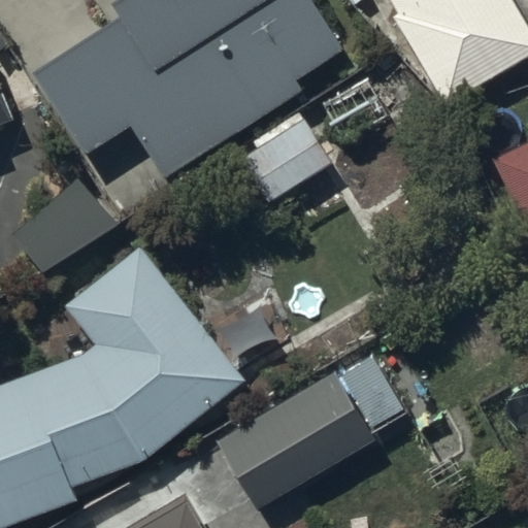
[(117,15),(30,71),(84,154),(129,124),(163,178),(301,89),(295,78),(344,47),(314,0),(112,0),(108,3),(117,15)]
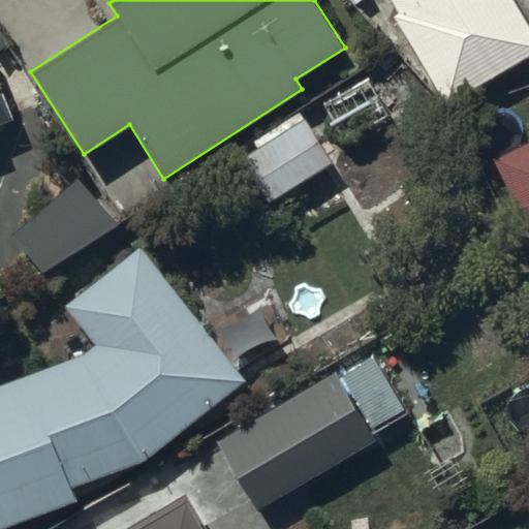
[(391,0),(398,11),(392,14),(443,106),(528,55),(528,25),(514,0),(391,0)]
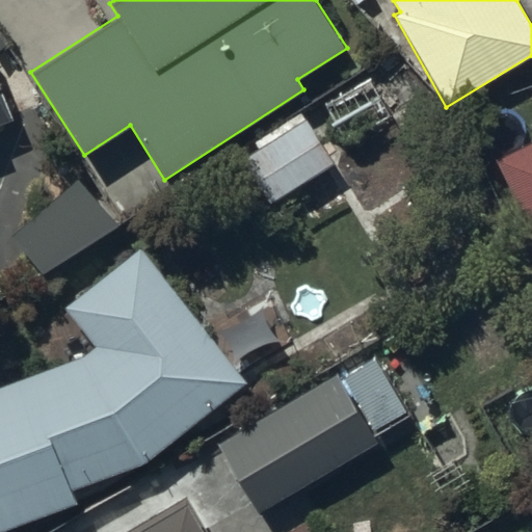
[(0,125),(12,120),(0,88),(0,125)]
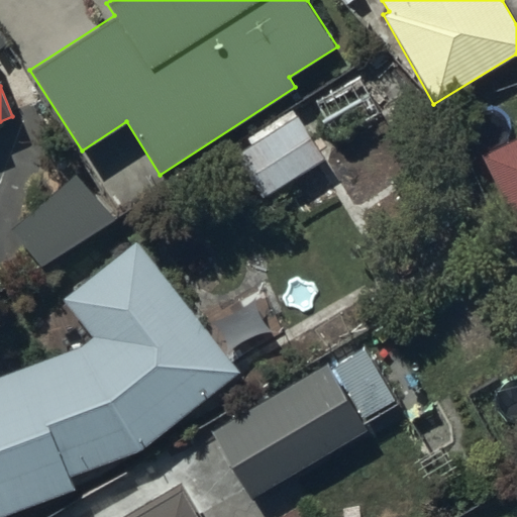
[(295,108),(247,136),(252,144),(232,156),(257,198),(325,159),(295,108)]
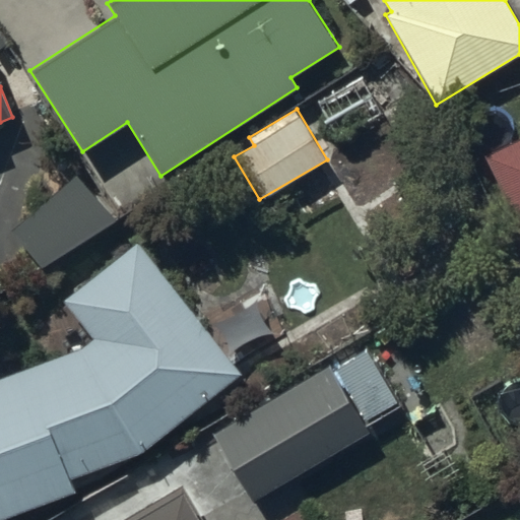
[(519,137),(485,154),(519,226),(519,137)]
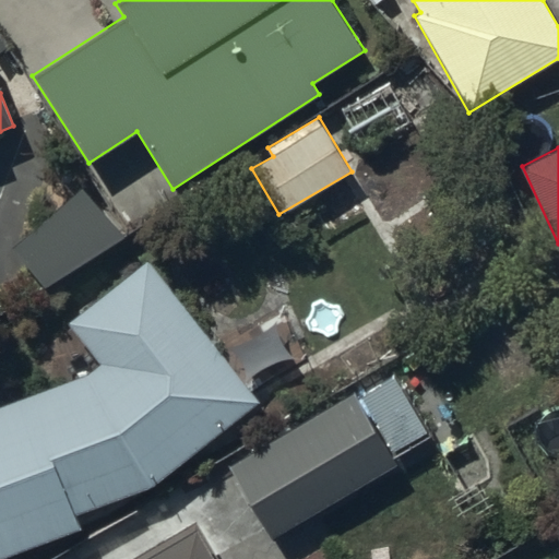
[(88,186),(9,244),(45,292),(125,234),(88,186)]
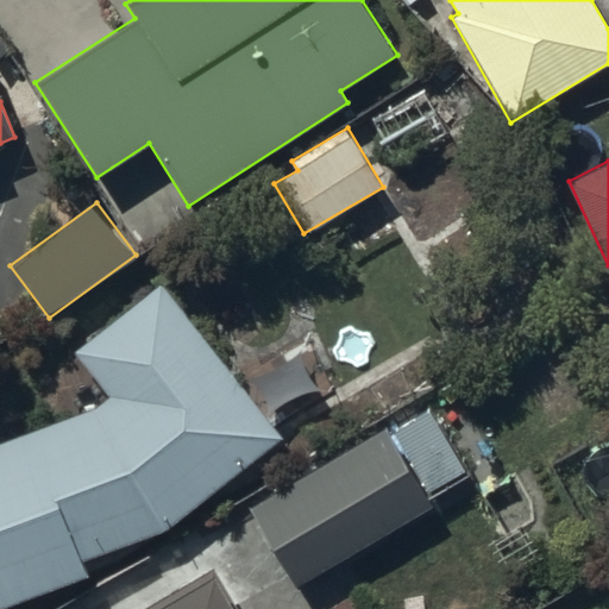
[(161,284),(76,352),(110,395),(95,407),(0,441),(0,607),(88,575),(82,560),(165,529),(282,437),(161,284)]
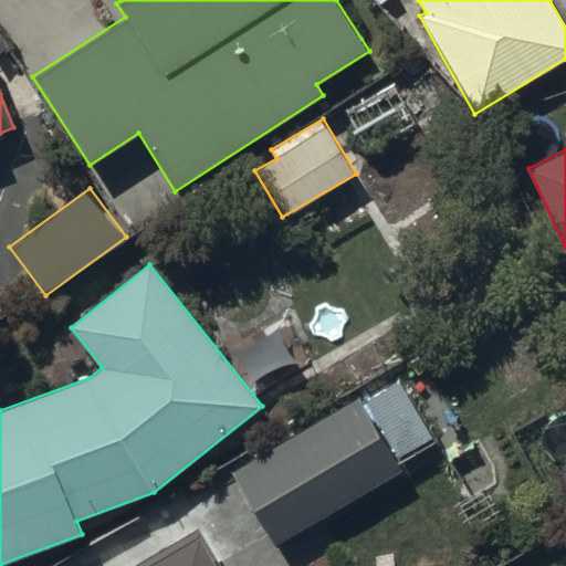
[(401,371),(232,469),(274,545),(400,472),(398,469),(442,443),(401,371)]
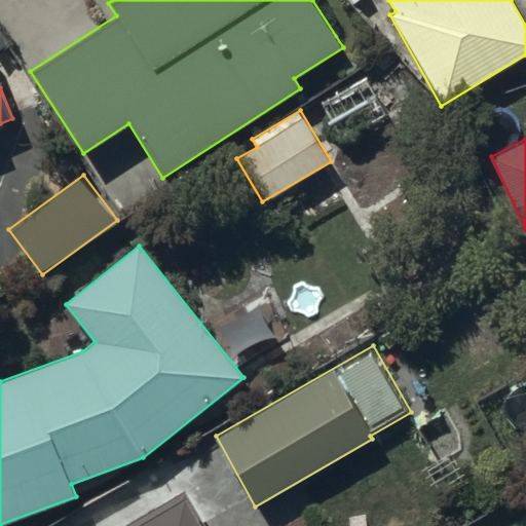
[(204,525),(184,489),(122,525),(204,525)]
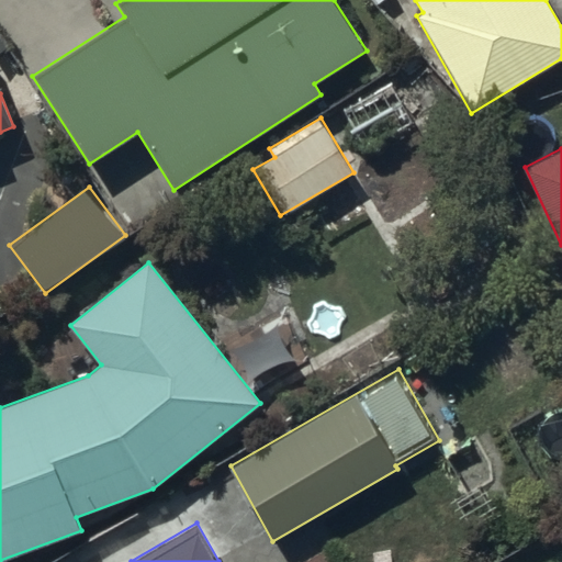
All buildings are outlined.
